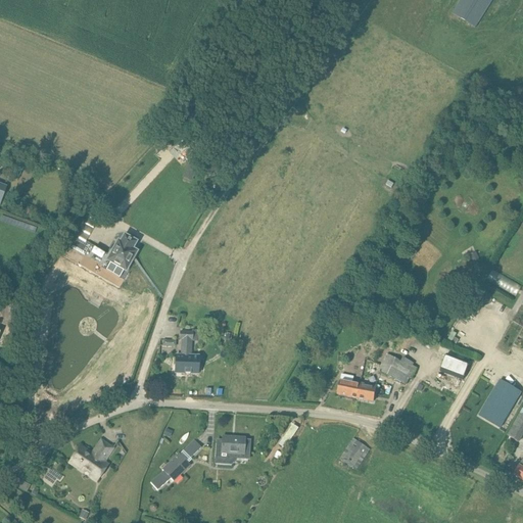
[(492,0),(461,0),(453,13),(476,29),(492,0)]
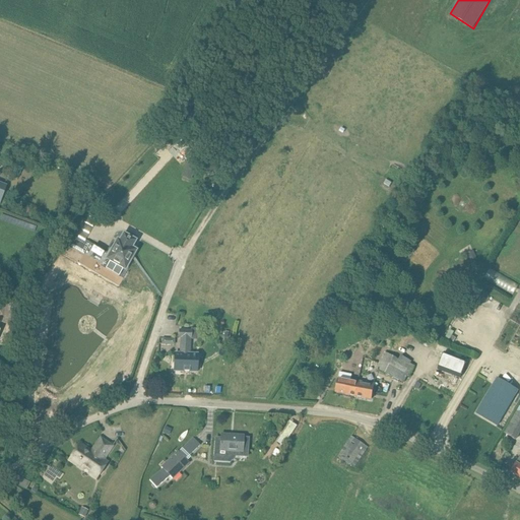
[(191,181),(195,169),(187,166),(182,178),(191,181)]
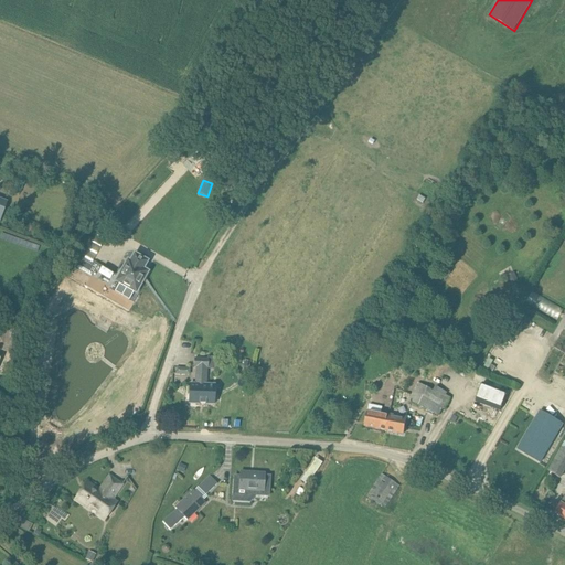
[(127,262),(116,281),(117,283),(114,289),(134,302),(145,284),(144,284),(138,294),(136,292),(142,283),(140,281),(145,273),(147,274),(148,273),(142,270),(147,263),(134,255),(129,263),(127,262)]
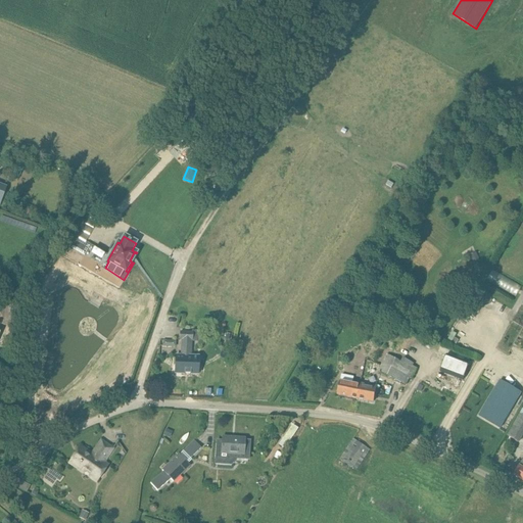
[(68,246),(84,255),(89,245),(75,237),(68,246)]
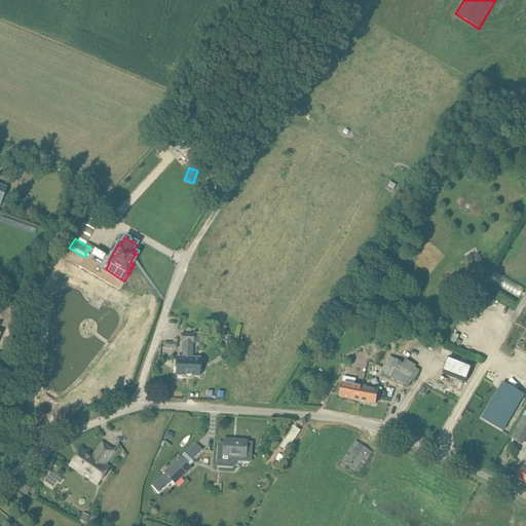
[(479,254),(473,257),(477,265),(483,262),(479,254)]
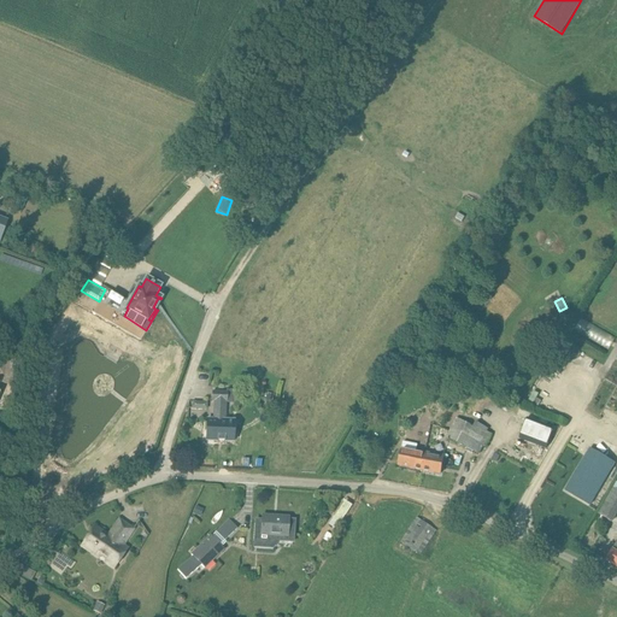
[(206,441),(224,441),(227,403),(235,404),(236,391),(227,389),(227,392),(212,391),(212,392),(212,401),(216,401),(215,421),(207,421),(206,441)]
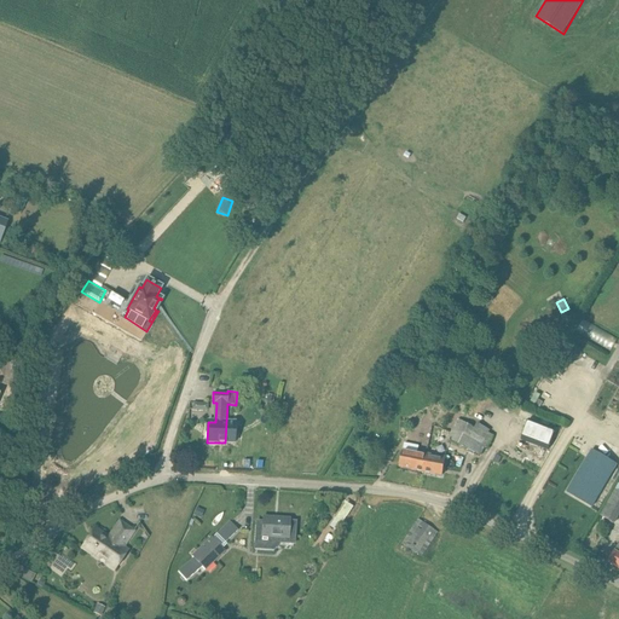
[(475,428),(458,420),(449,439),(450,440),(450,441),(451,441),(451,440),(468,450),(468,452),(474,455),(475,453),(476,455),(490,431),(478,424),(475,428)]
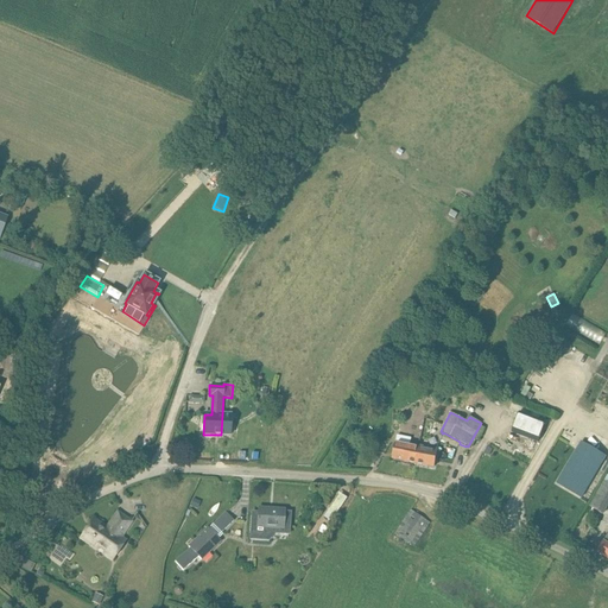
[(520,413),(512,431),(538,442),(546,423),(520,413)]
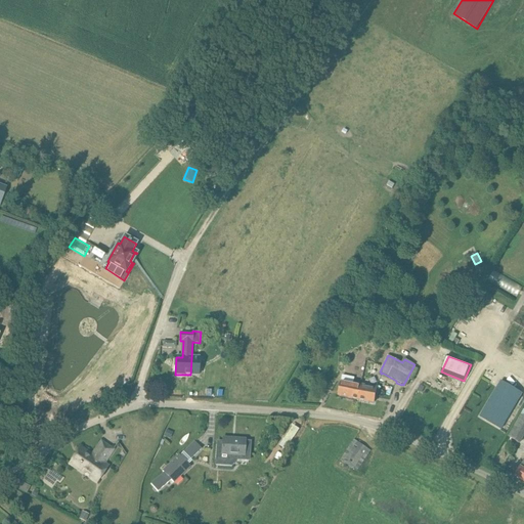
[(342,376),(338,396),(358,400),(361,385),(353,383),(354,378),(342,376)]
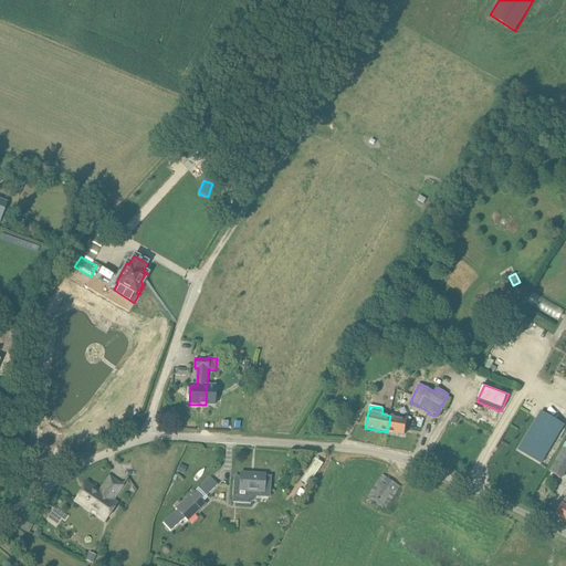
[(564,427),(541,413),(519,451),(541,465),(564,427)]
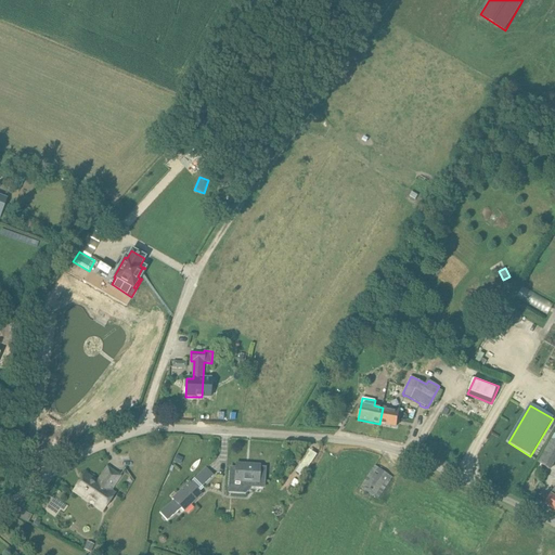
[(399,411),(383,408),(379,424),(396,427),(399,411)]
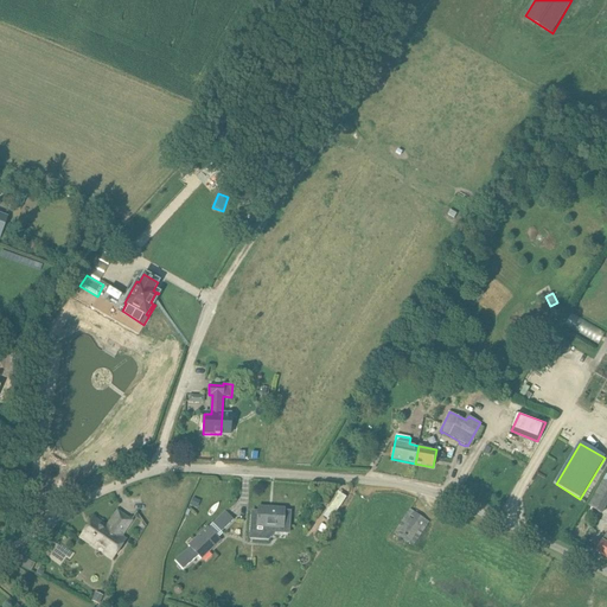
[(606,481),(605,480),(589,506),(602,513),(606,505),(606,481)]
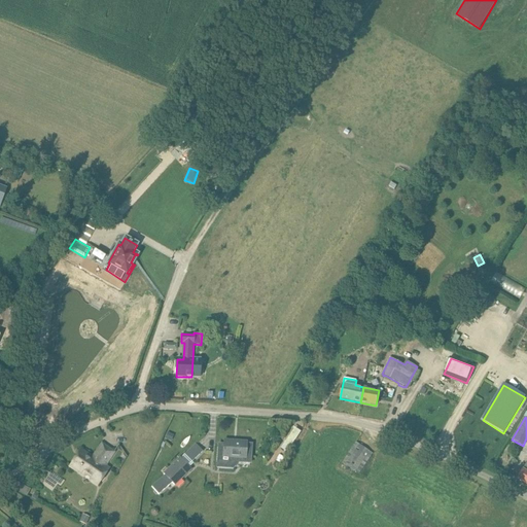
[(218,445),(217,462),(238,463),(240,461),(250,462),(251,445),(247,445),(247,442),(224,441),(223,445),(218,445)]
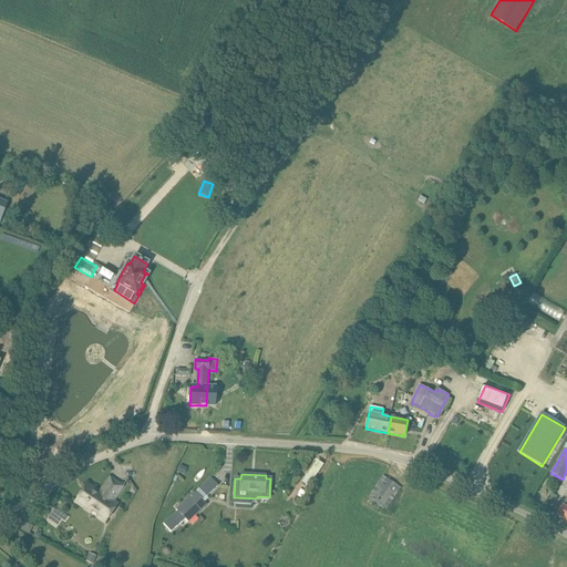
[(401,487),(383,476),(369,498),(387,511),(401,487)]
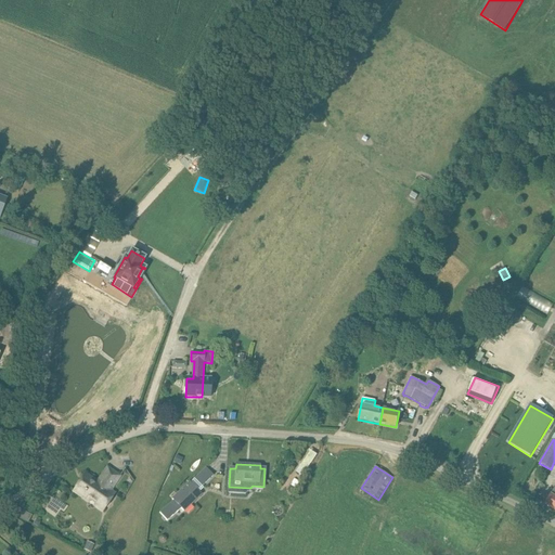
[(86,474),(73,492),(103,512),(115,494),(110,491),(119,476),(107,467),(98,482),(86,474)]
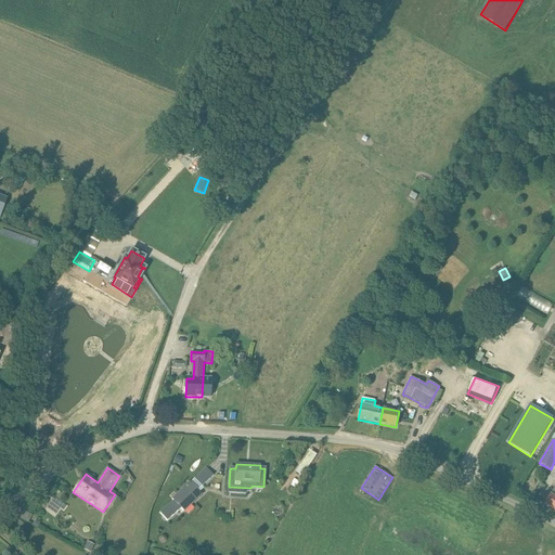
[(214,476),(206,468),(194,479),(202,487),(214,476)]
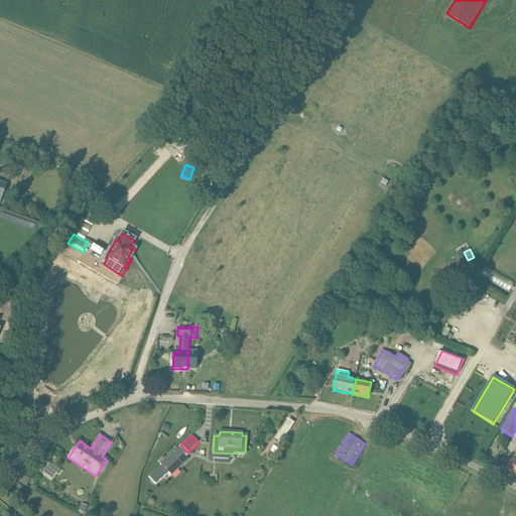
[(187,459),(177,448),(160,464),(162,465),(149,477),(155,485),(159,481),(161,483),(187,459)]
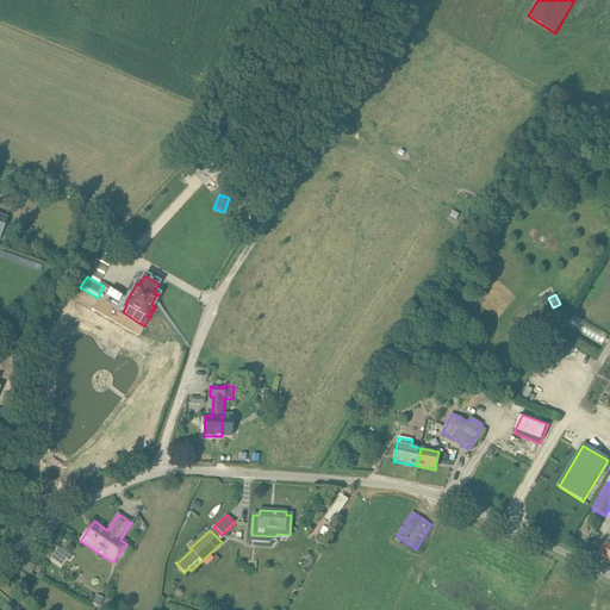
[(609,537),(607,545),(605,543),(599,554),(609,560),(609,537)]
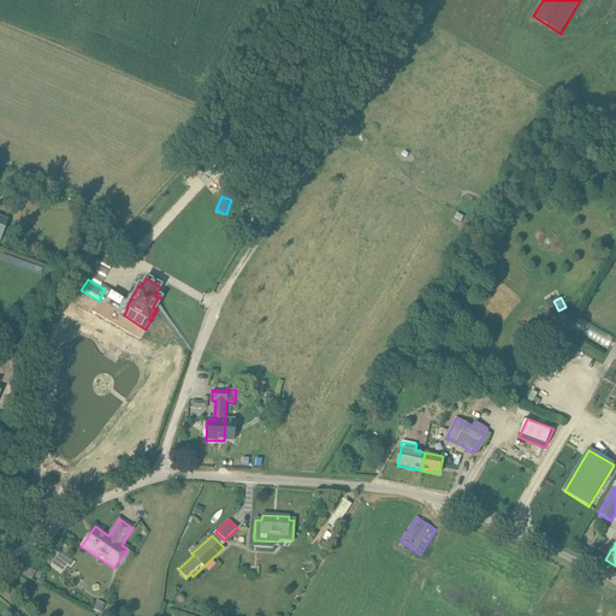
[(105,605),(99,602),(98,602),(92,612),(98,615),(99,612),(100,614),(105,605)]
